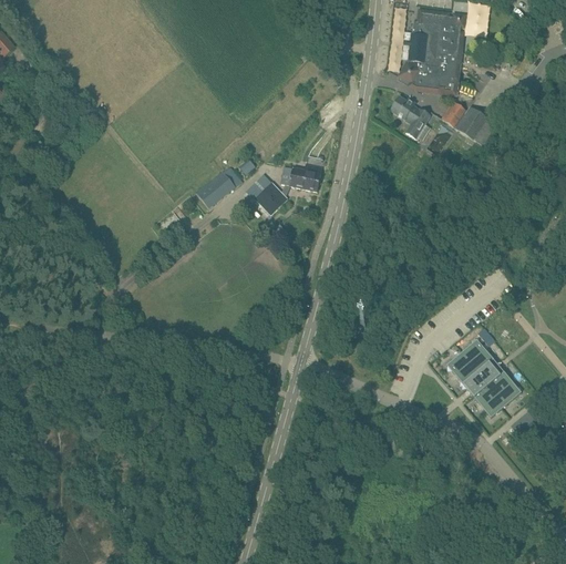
[(446,13),(420,10),(419,21),(412,20),(410,39),(407,39),(405,44),(410,44),(408,59),(407,61),(399,74),(411,81),(409,84),(414,88),(454,92),(461,32),(459,32),(460,27),(463,27),(465,13),(452,12),(452,16),(446,14),(446,13)]
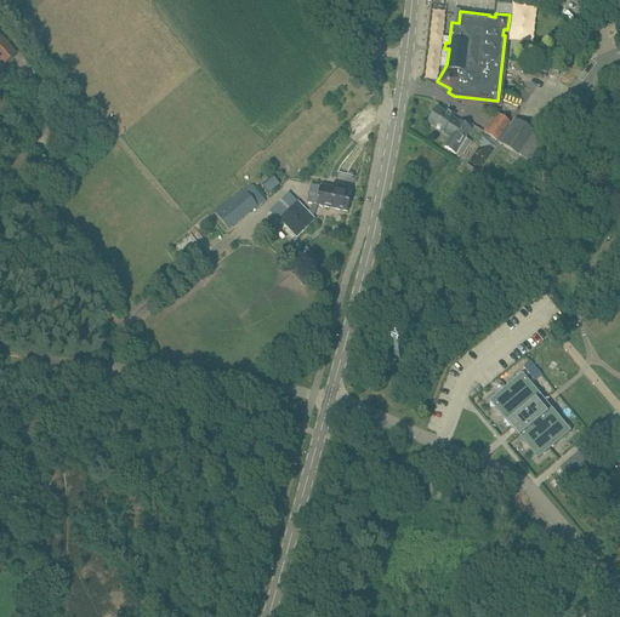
[(0,64),(16,51),(0,33),(0,64)]
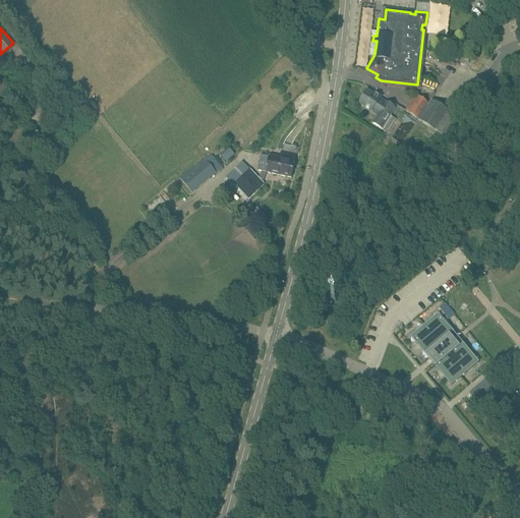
[(366,88),(358,101),(377,113),(371,120),(381,126),(395,105),(381,96),(382,95),(373,90),(372,92),(366,88)]
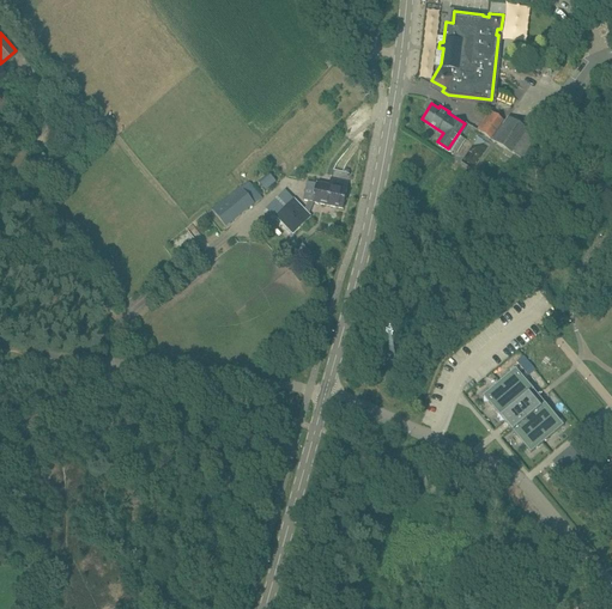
[(514,152),(521,157),(521,156),(523,158),(526,153),(538,134),(529,128),(508,114),(504,119),(490,109),(477,127),(514,152)]
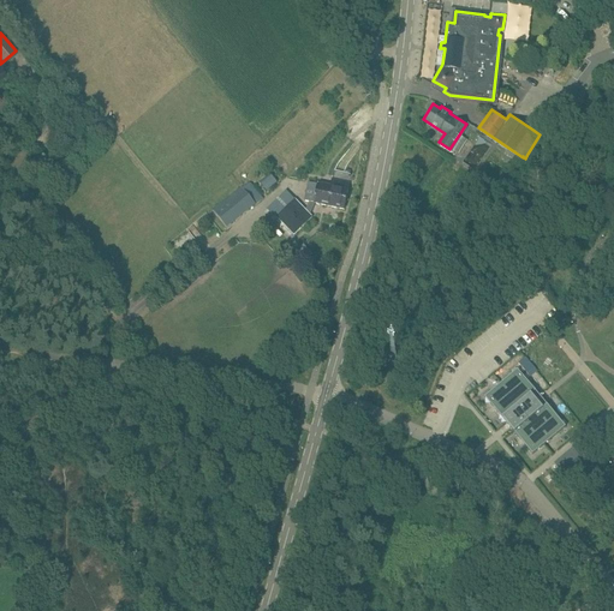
[(308,179),(304,198),(343,205),(349,180),(332,175),(329,184),(319,181),(317,181),(308,179)]
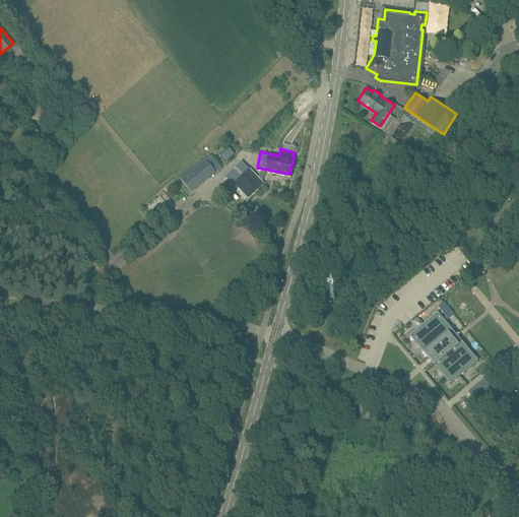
[(179,176),(182,179),(190,190),(221,166),(211,152),(204,157),(203,155),(179,176)]
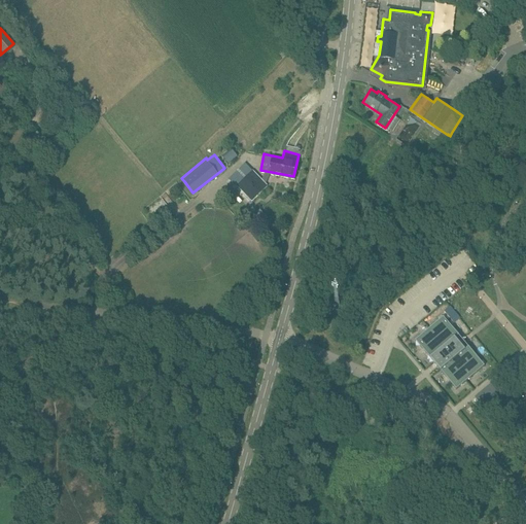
[(236,183),(251,199),(267,184),(244,161),(228,176),(236,183)]
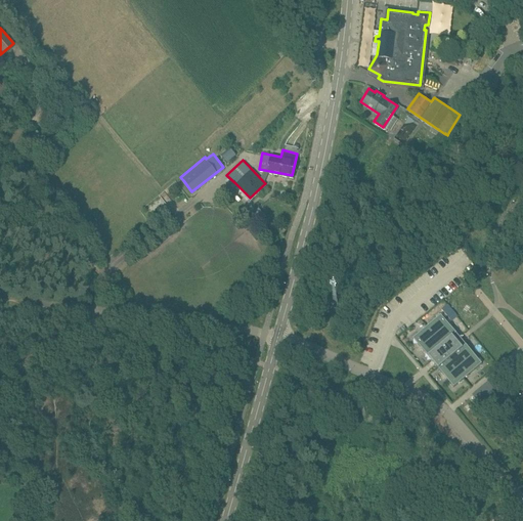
[(250,213),(257,220),(265,213),(258,206),(250,213)]
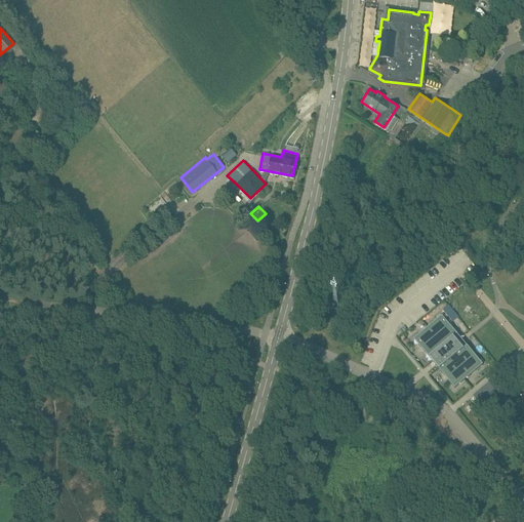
[(459,335),(455,329),(442,314),(442,313),(441,313),(412,336),(413,337),(413,336),(432,359),(431,359),(435,363),(453,385),(453,386),(473,369),(482,361),(481,361),(464,339),(464,338),(460,334),(459,335)]
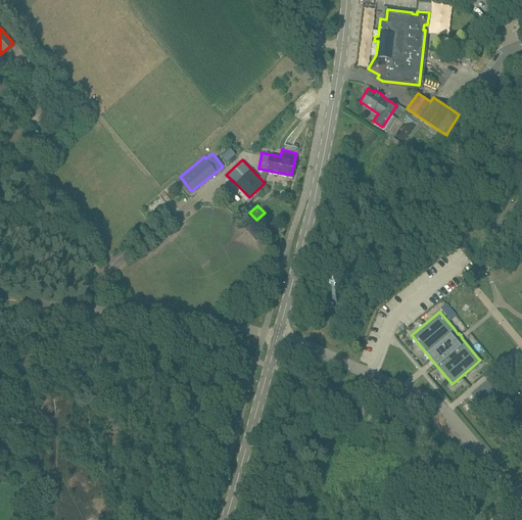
[(471,392),(476,398),(491,385),(486,379),(471,392)]
